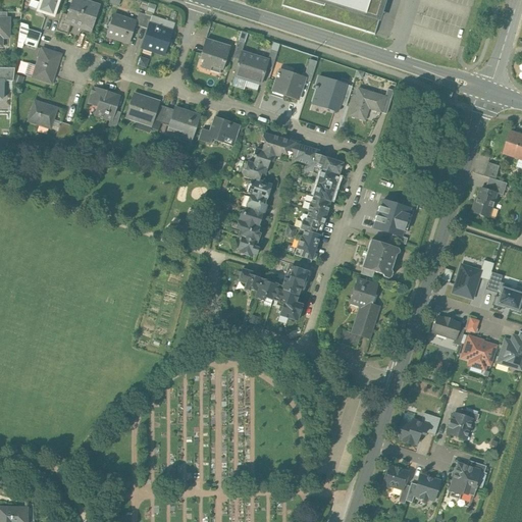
[(59,0),(33,0),(40,2),(37,12),(53,17),(59,0)]
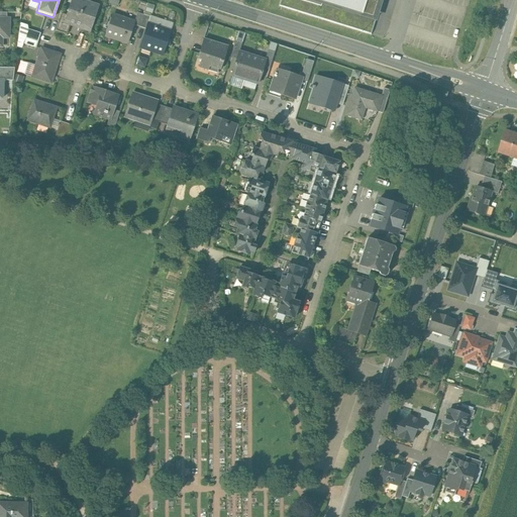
[(98,7),(77,0),(71,0),(67,15),(64,22),(70,24),(90,30),(98,7)]
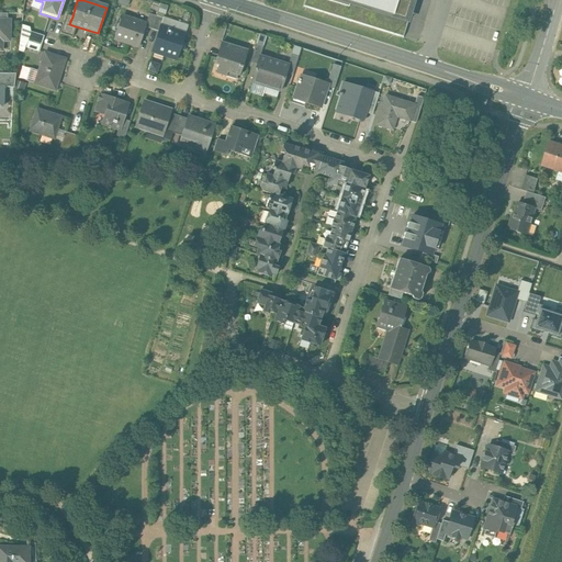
[(304,0),(303,7),(404,38),(405,34),(409,20),(405,18),(409,0),(304,0)]
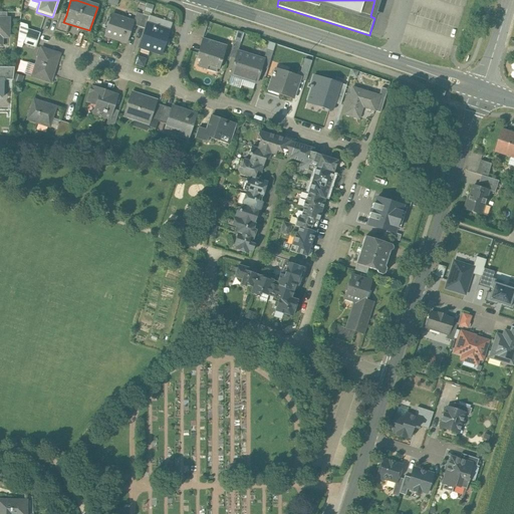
[(66,15),(60,13),(54,30),(66,34),(69,24),(63,22),(66,15)]
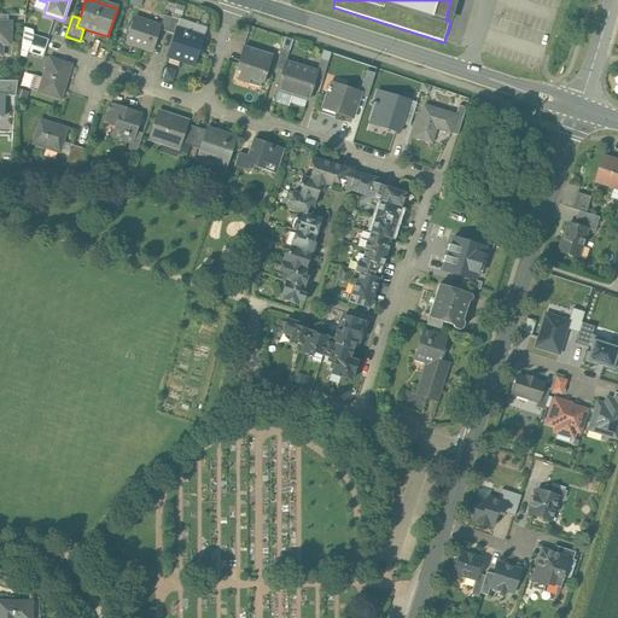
[(172,18),(164,16),(161,27),(159,30),(167,33),(172,18)]
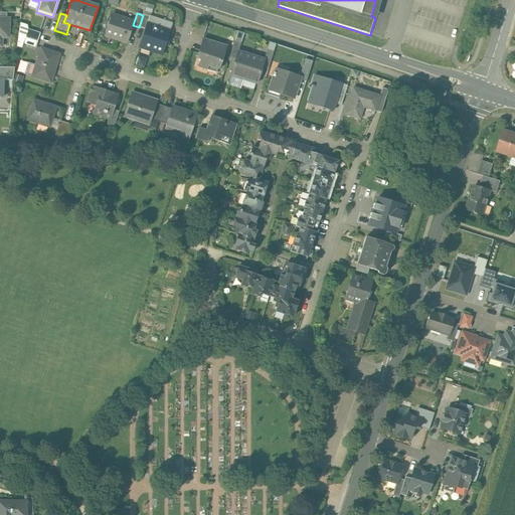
[(134,22),(112,15),(105,36),(127,43),(133,25),(134,22)]
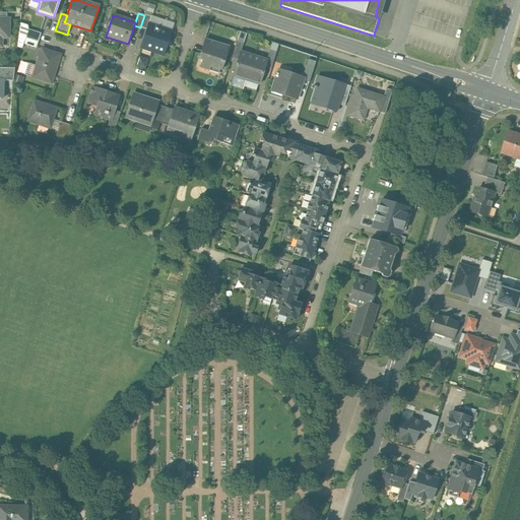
[(150,17),(144,15),(140,27),(146,29),(148,24),(150,17)]
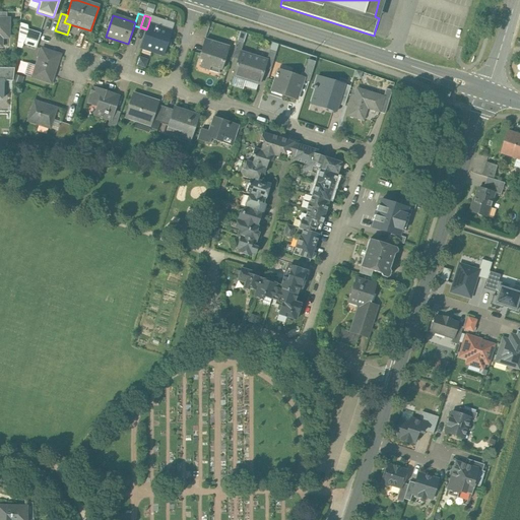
[(0,46),(1,47),(1,29),(8,29),(8,19),(6,19),(0,18),(0,46)]
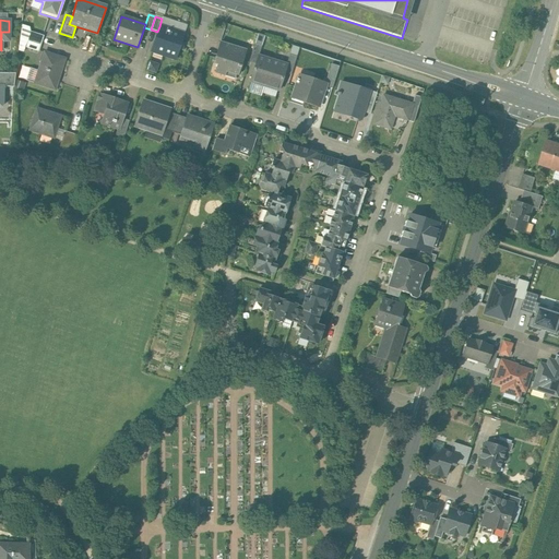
[(159,26),(157,32),(151,51),(176,60),(185,34),(159,26)]
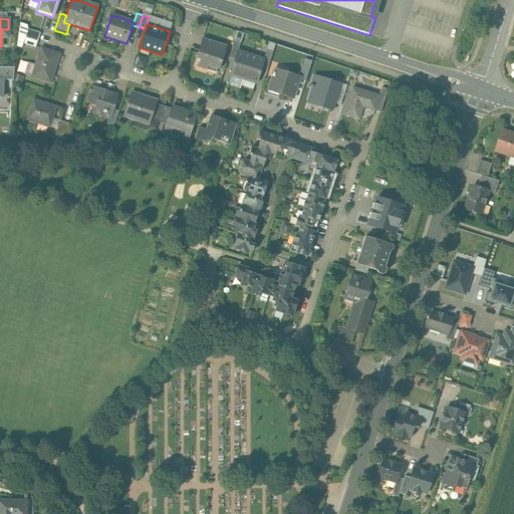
[(16,42),(36,47),(41,30),(21,25),(16,42)]
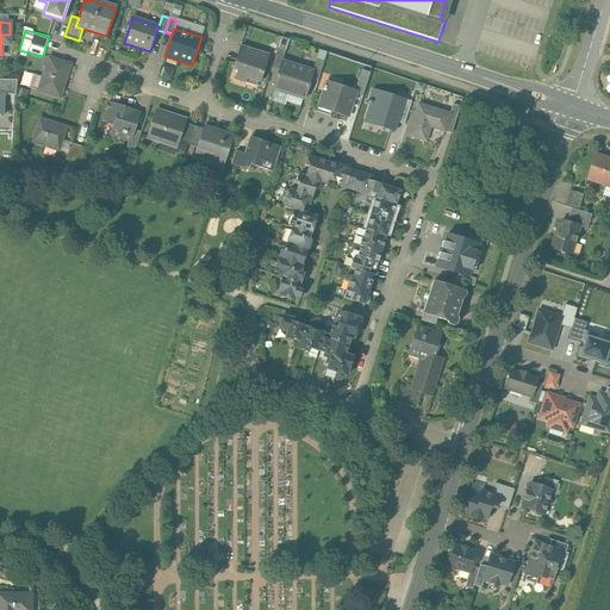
[(268,55),(240,47),(240,48),(243,49),(238,63),(235,62),(232,69),(237,70),(234,80),(244,82),(247,78),(260,82),(268,55)]
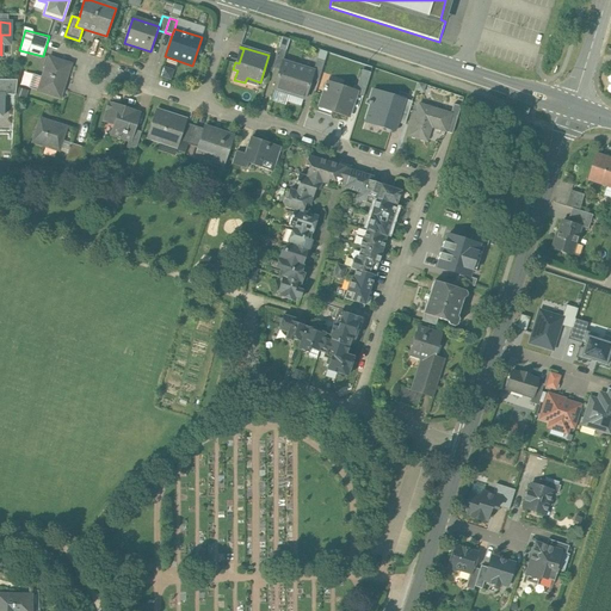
[(71,65),(49,57),(37,91),(60,98),(71,65)]
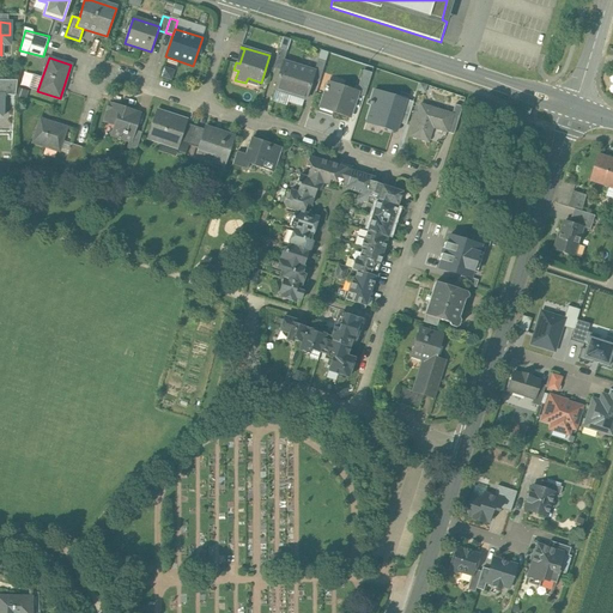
[(298,67),(283,61),(273,90),(290,95),(298,67)]
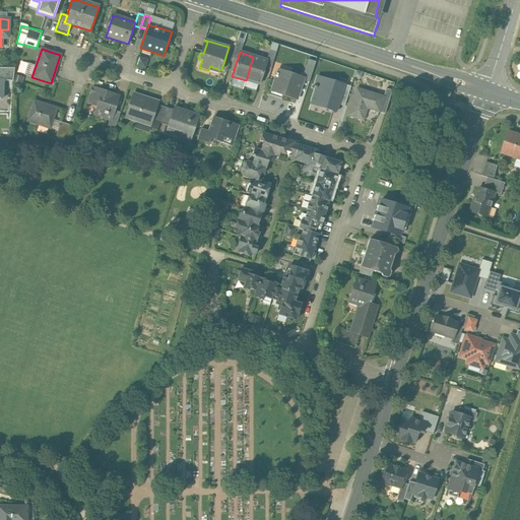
[(253,57),(246,80),(259,84),(266,61),(253,57)]
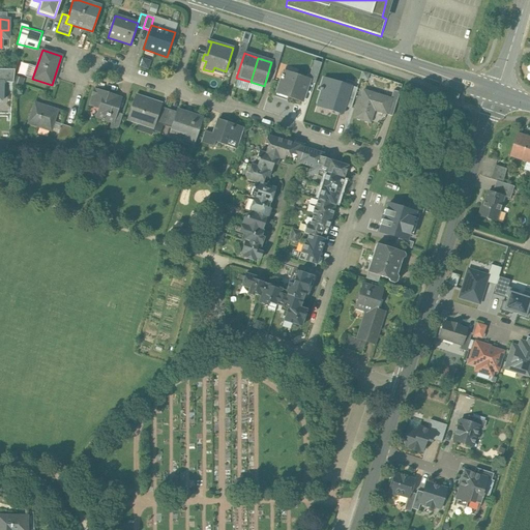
[(314,61),(307,82),(315,84),(321,63),(314,61)]
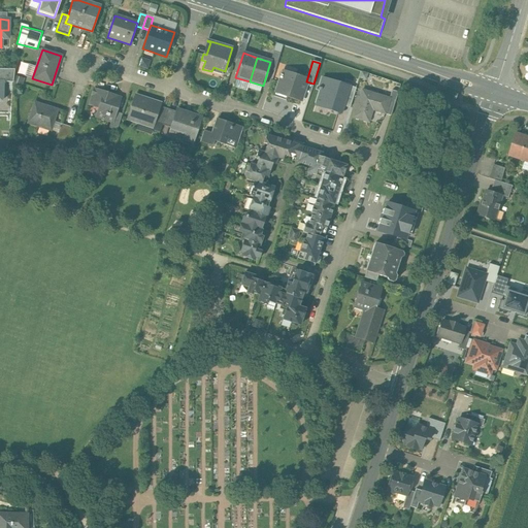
[(14,69),(0,68),(0,80),(3,80),(3,81),(12,81),(14,69)]
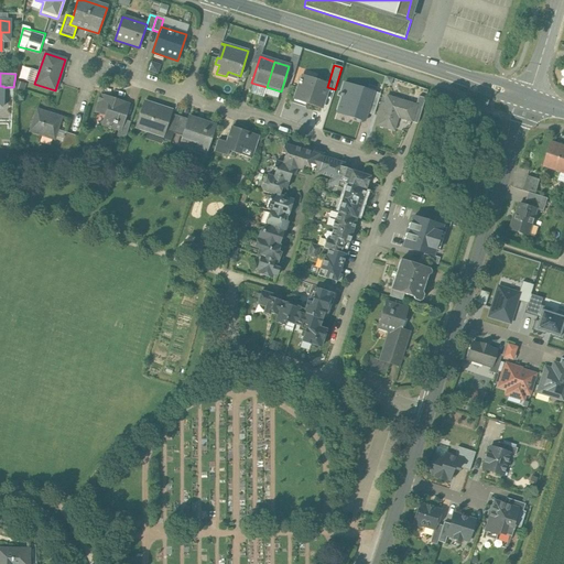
[(325,86),(301,77),(300,80),(299,80),(299,84),(294,97),(322,106),(325,96),(322,95),(325,86)]
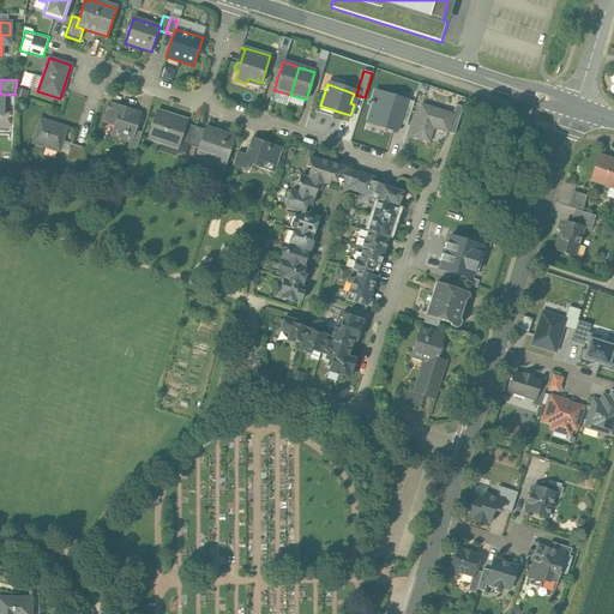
[(407,100),(374,90),(371,102),(368,101),(368,103),(372,104),(367,120),(368,120),(381,125),(384,128),(396,132),(402,114),(407,100)]
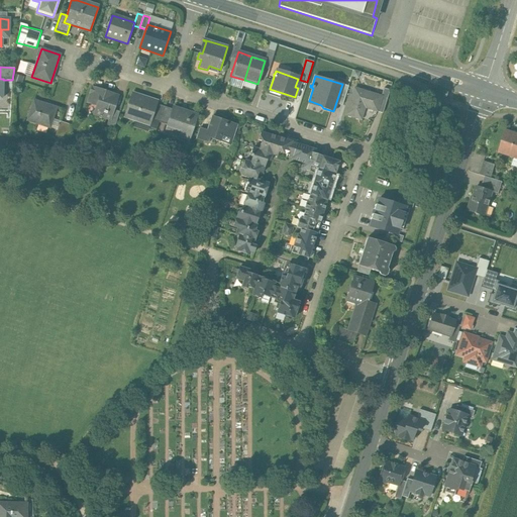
[(348,86),(342,84),(338,96),(344,98),(348,86)]
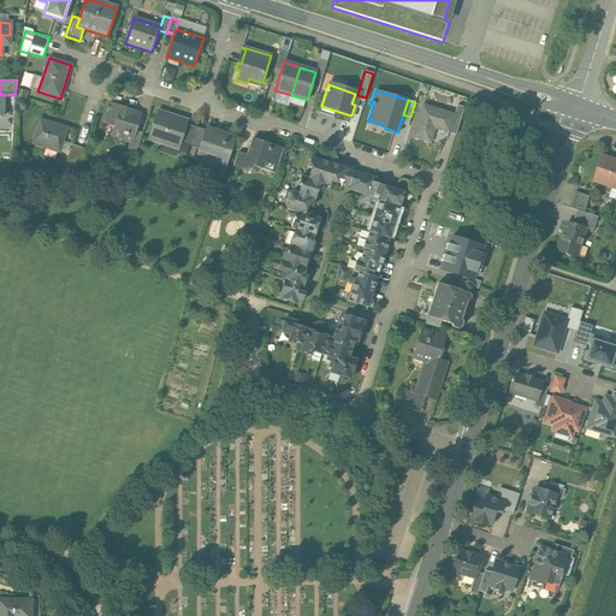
[(140,113),(110,104),(104,122),(108,124),(110,123),(116,124),(111,137),(129,143),(131,143),(135,134),(137,123),(136,123),(140,113)]
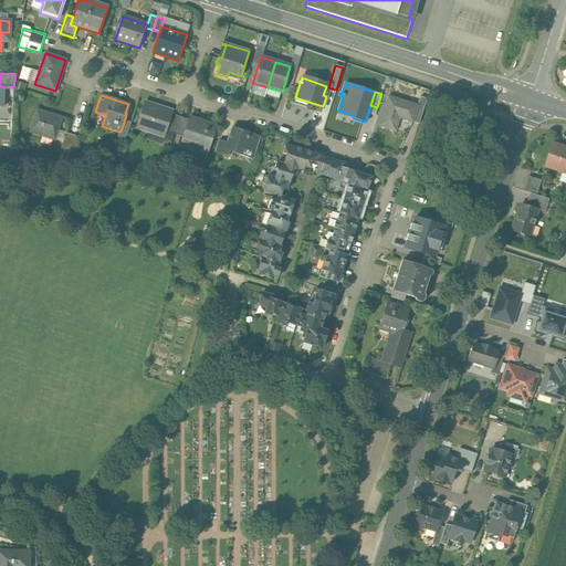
[(417,105),(387,96),(378,126),(395,132),(400,115),(412,119),(417,105)]
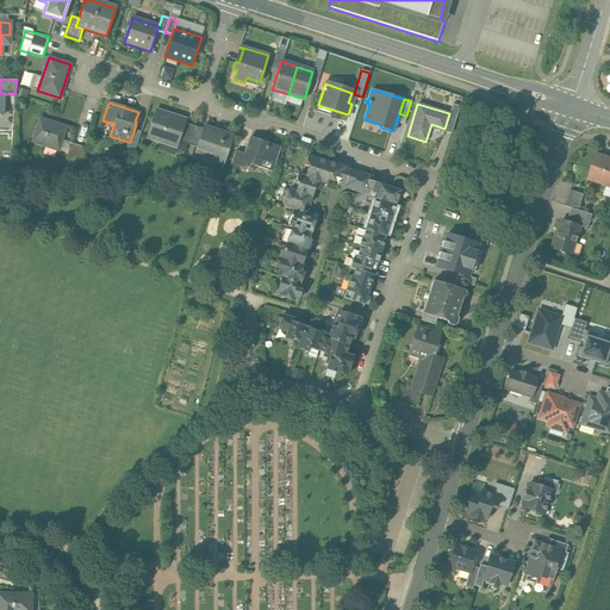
[(459,106),(453,104),(449,113),(444,129),(443,132),(450,134),(459,106)]
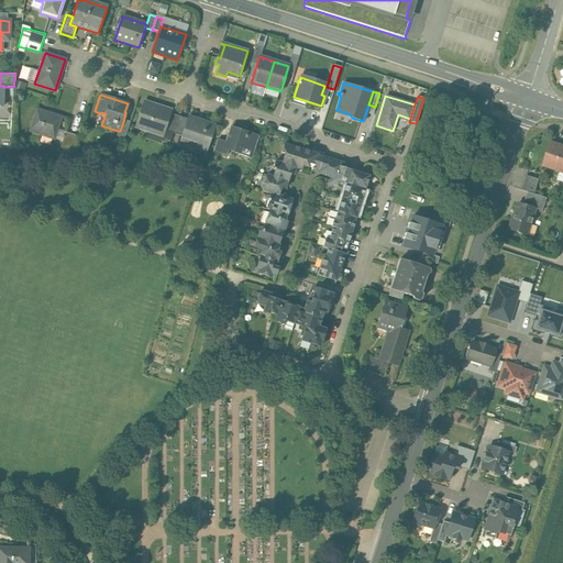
[(170,111),(144,101),(135,127),(163,136),(164,131),(170,113),(170,111)]
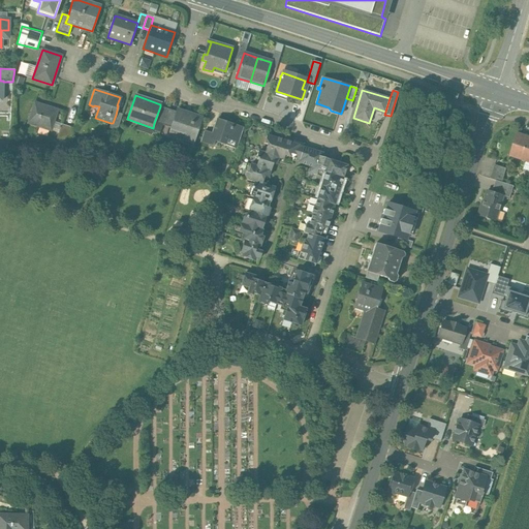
[(34,102),(27,124),(51,131),(57,111),(34,102)]
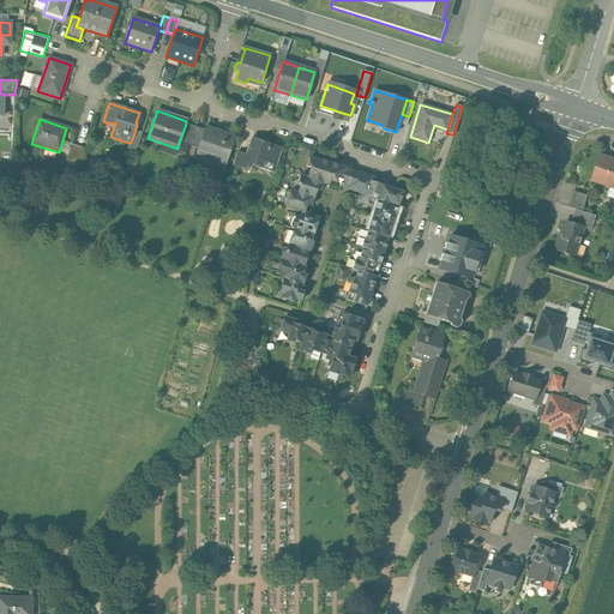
[(194,126),(186,124),(179,143),(188,145),(194,126)]
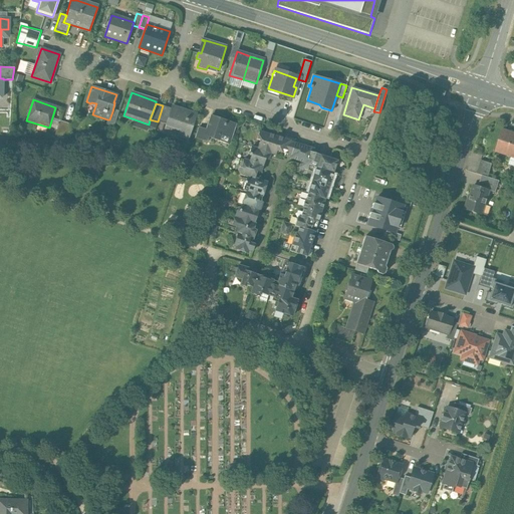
[(163,105),(158,121),(166,124),(171,108),(163,105)]
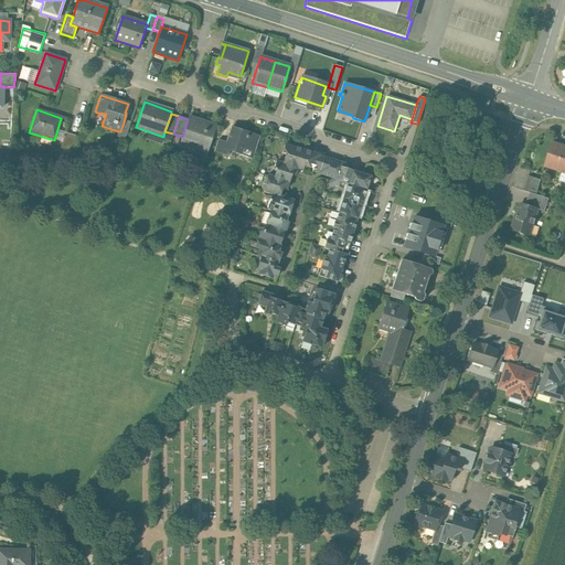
[(215,126),(189,117),(188,119),(182,137),(181,140),(193,144),(194,141),(201,144),(199,150),(206,152),(215,126)]
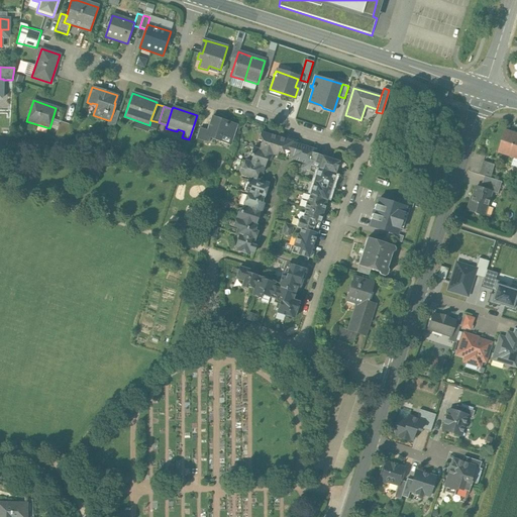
[(119,114),(113,112),(110,120),(108,120),(106,125),(114,128),(119,114)]
